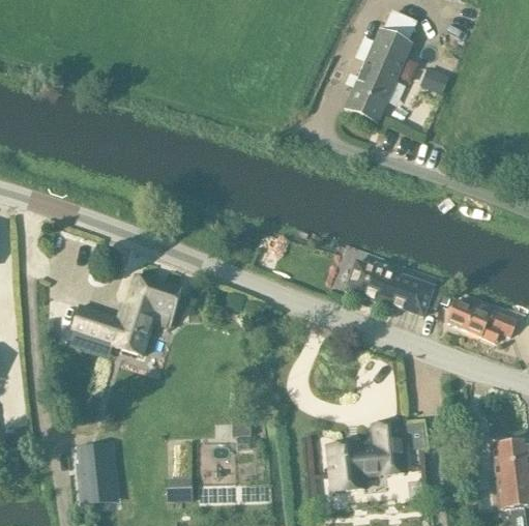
[(403,13),(393,35),(395,36),(408,41),(417,20),(403,13)]
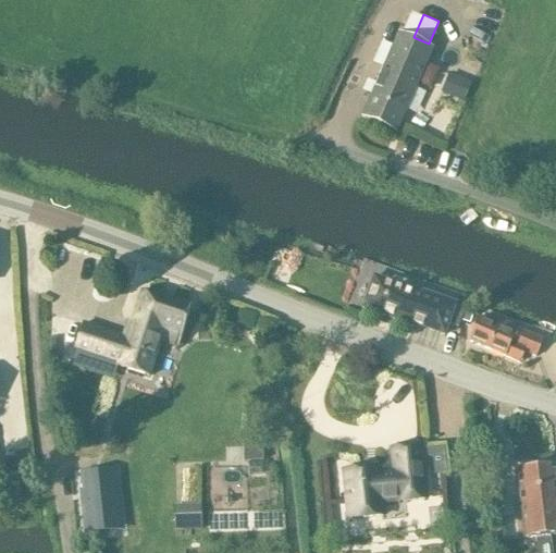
[(398,31),(362,112),(397,127),(433,46),(429,44),(416,38),(414,37),(402,32),(398,31)]
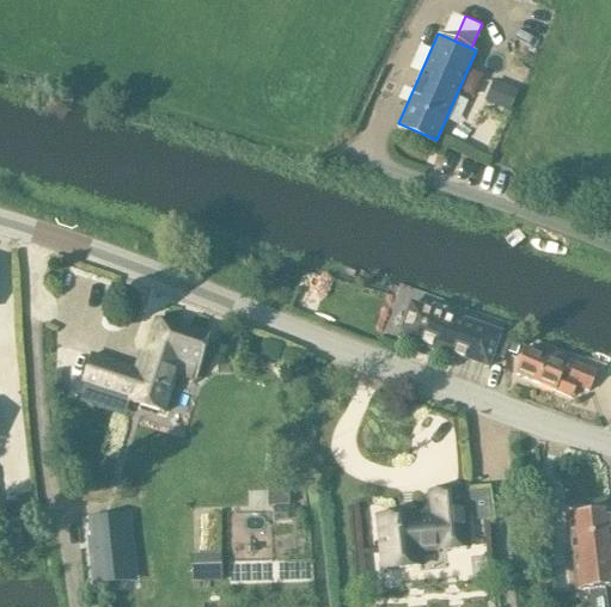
[(530,68),(536,54),(519,46),(513,61),(530,68)]
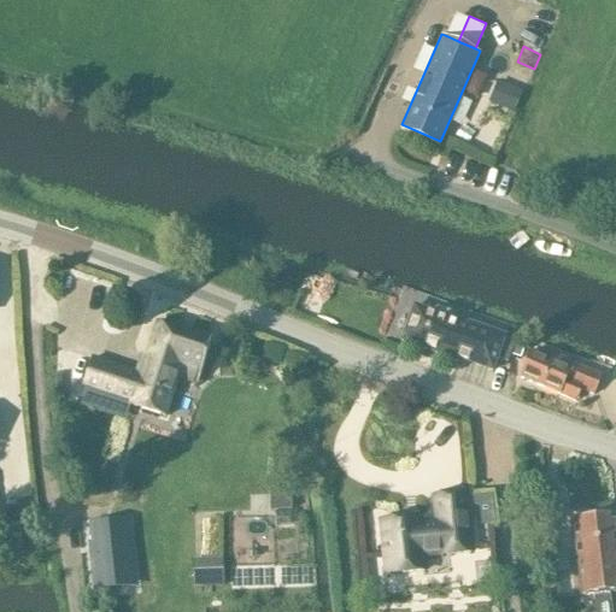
[(512,82),(503,103),(515,107),(523,87),(512,82)]
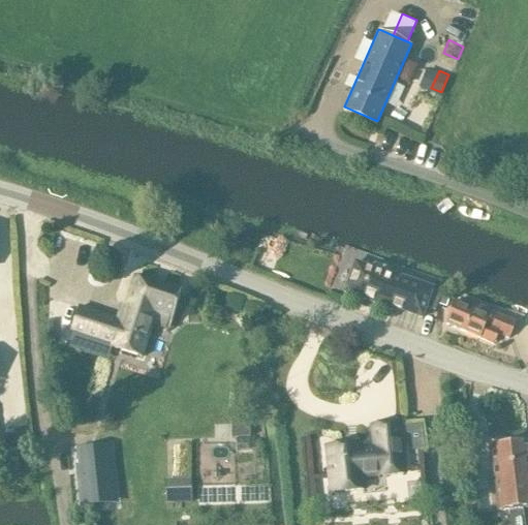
[(432,288),(433,285),(403,274),(402,277),(387,271),(389,269),(386,265),(377,261),(373,263),(372,266),(355,259),(345,289),(393,307),(394,303),(422,312),(421,314),(423,315),(427,304),(435,307),(441,291),(432,288)]
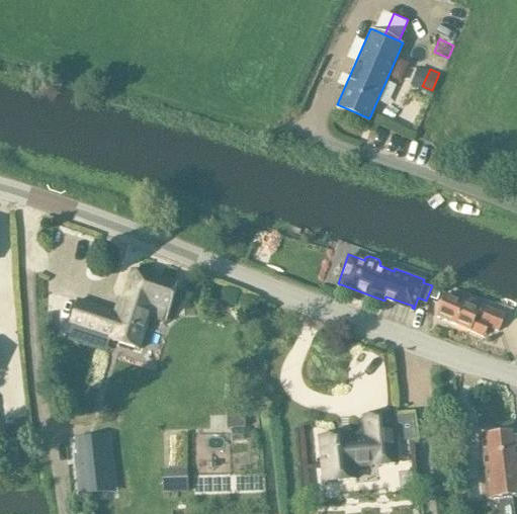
[(78,296),(70,323),(111,336),(111,338),(139,347),(150,313),(166,318),(177,283),(132,269),(119,310),(89,300),(78,296)]
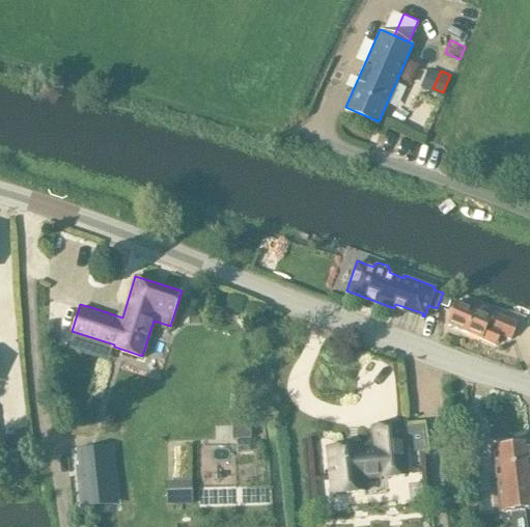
[(331,287),(328,295),(340,300),(343,292),(331,287)]
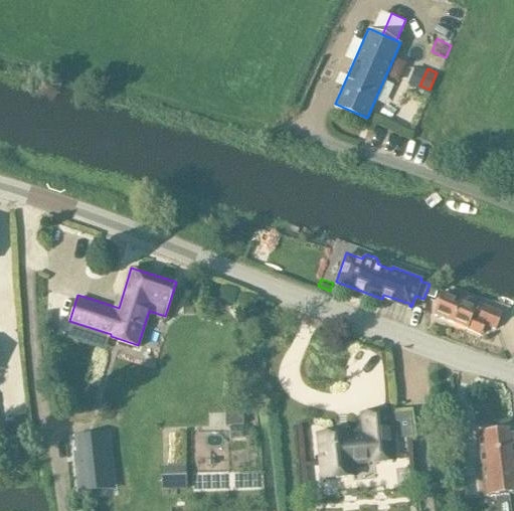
[(430,286),(427,292),(436,295),(438,288),(430,286)]
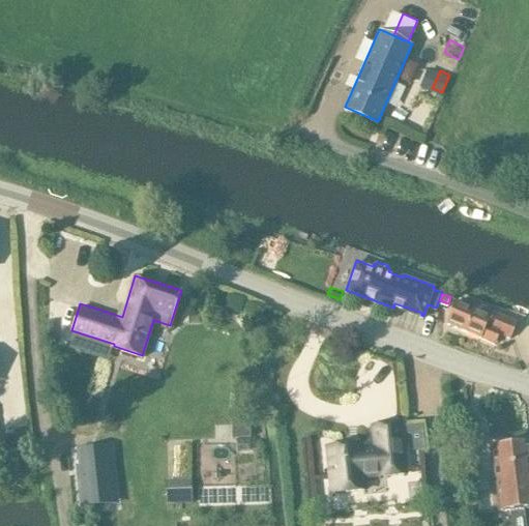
[(510,335),(517,320),(494,311),(495,310),(467,298),(465,302),(457,299),(447,321),(496,342),(500,331),(510,335)]
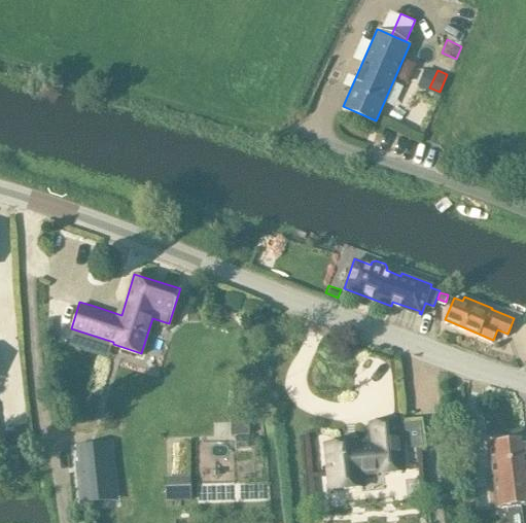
[(188,309),(188,320),(199,320),(199,309),(188,309)]
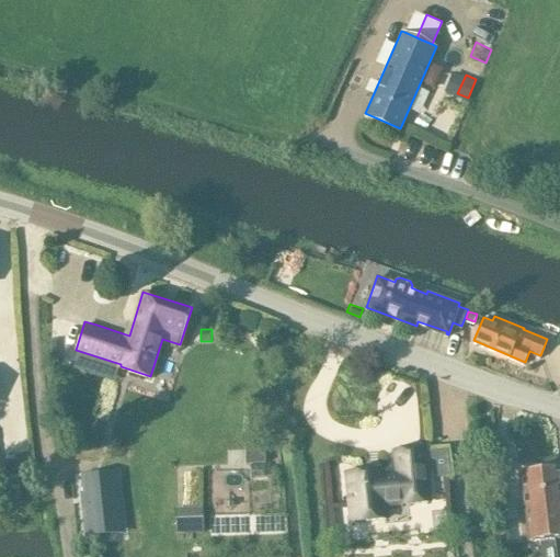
[(446,444),(433,445),(435,474),(449,473),(446,444)]
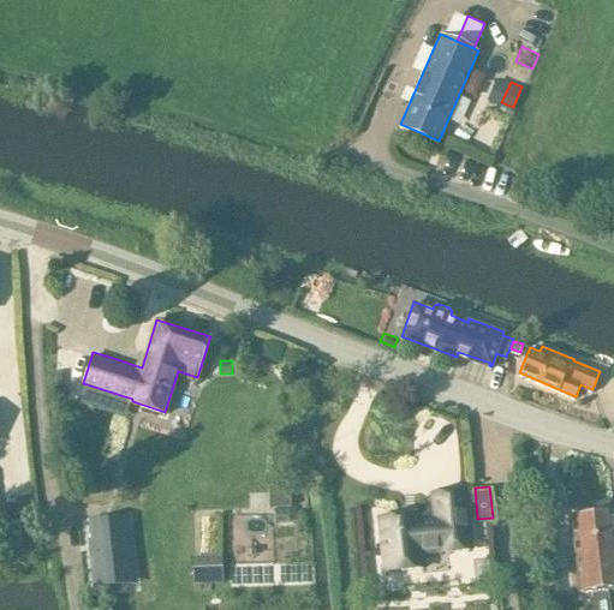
[(440,550),(469,546),(464,489),(435,491),(437,518),(406,520),(406,514),(381,516),(386,568),(423,564),(422,550),(440,548),(440,550)]
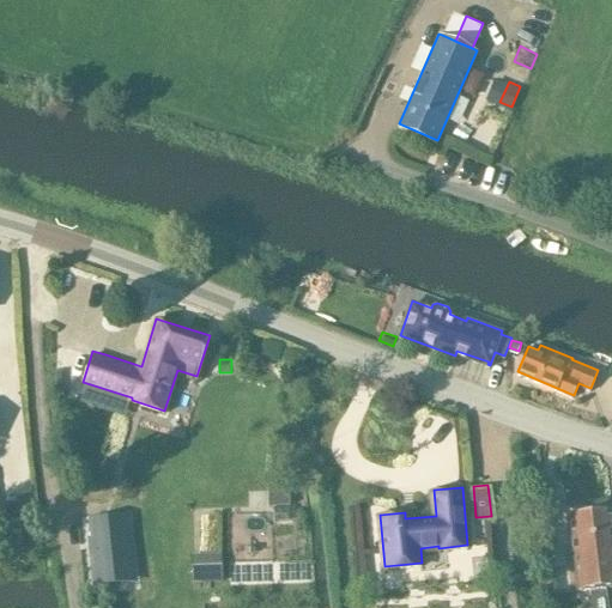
[(579,588),(611,584),(611,522),(610,509),(570,514),(579,588)]
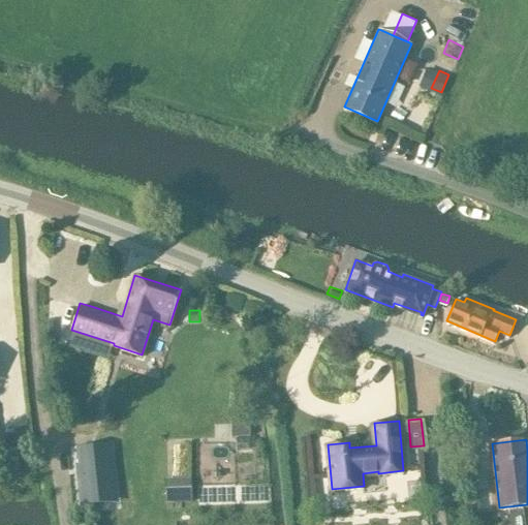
[(88,450),(75,457),(81,465),(93,459),(88,450)]
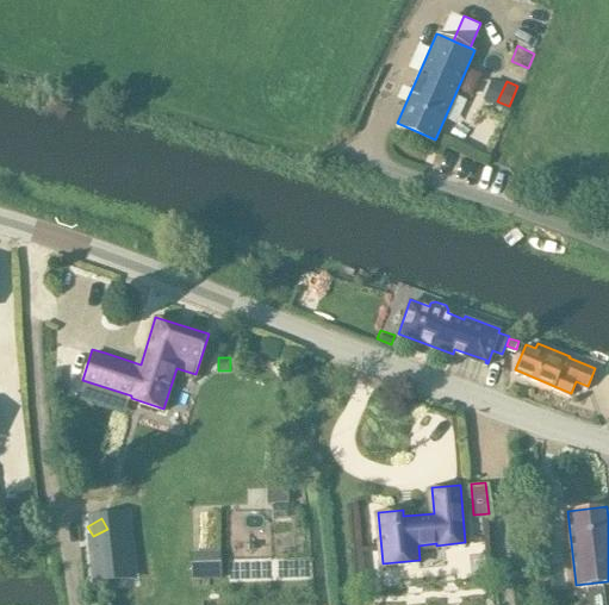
[(221,559),(191,560),(191,575),(221,575),(221,559)]
